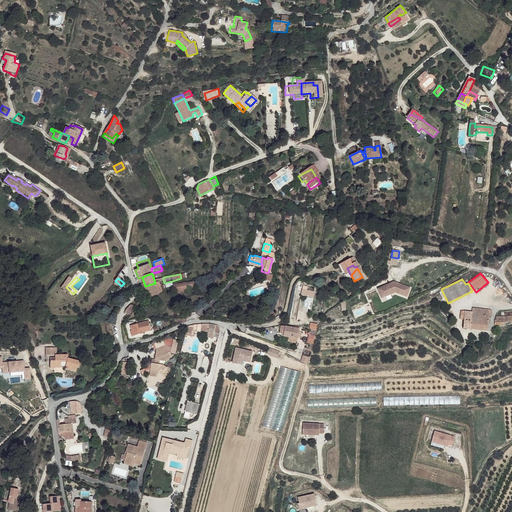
[(186,282),(172,285),(174,295),(183,293),(183,290),(194,287),(193,281),(186,283),(186,282)]
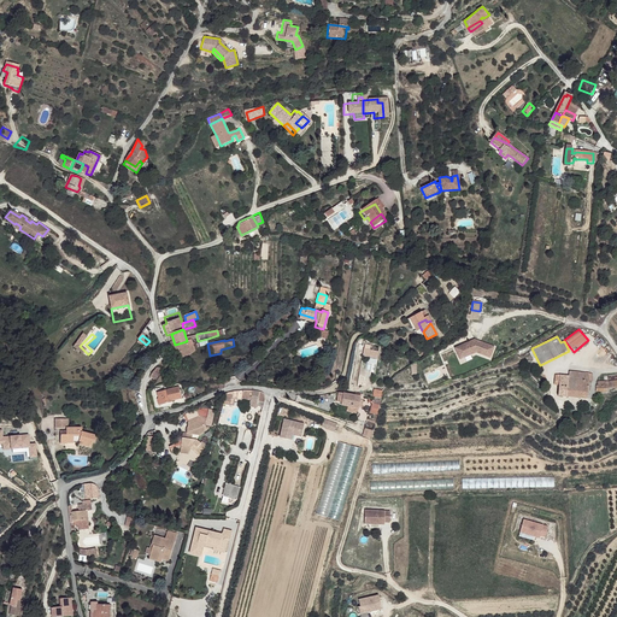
[(474,339),(459,346),(464,357),(476,352),(491,357),(494,346),(482,342),(476,345),(474,339)]
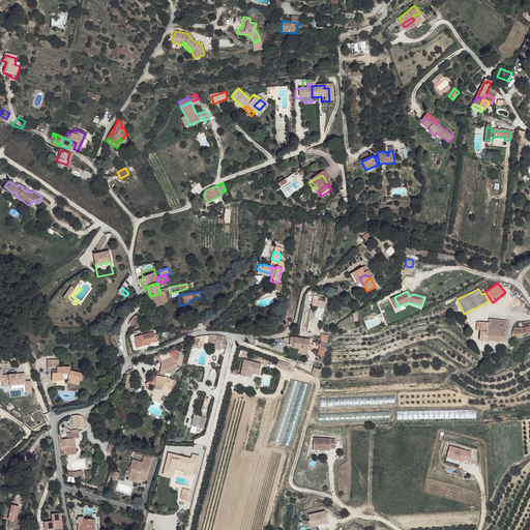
[(160,293),(150,296),(153,307),(164,304),(164,303),(168,301),(166,295),(164,292),(160,293)]
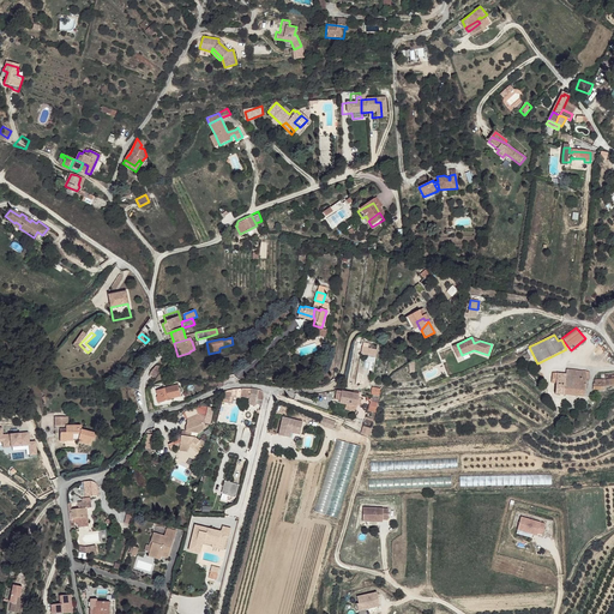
[(140,343),(138,341),(127,353),(131,355),(140,343)]
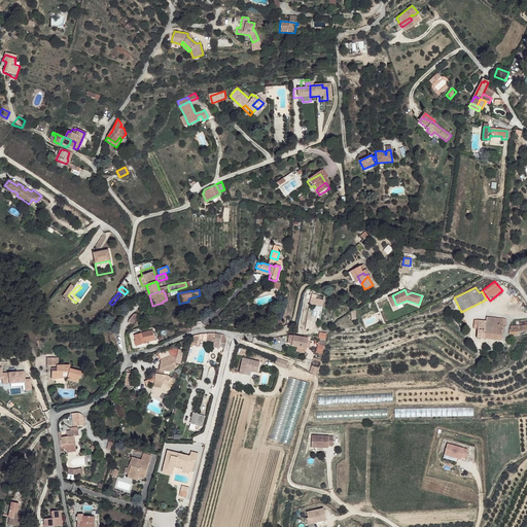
[(134,313),(129,321),(131,323),(131,324),(131,325),(132,324),(138,316),(134,313)]
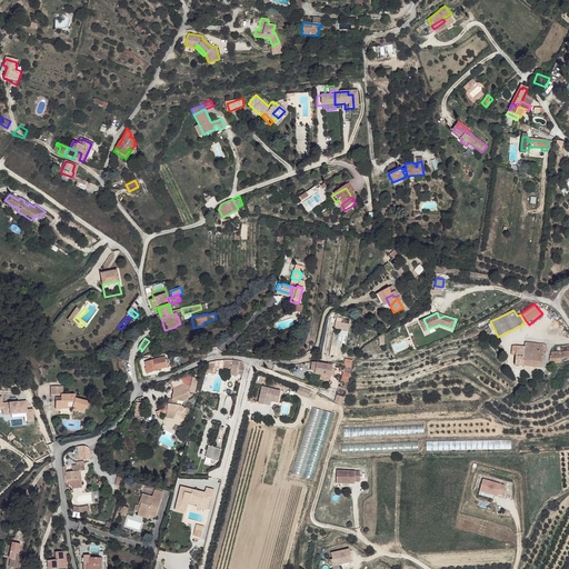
[(516,356),(515,366),(541,368),(542,361),(545,361),(547,346),(545,345),(525,343),(525,347),(523,355),(516,353),(517,347),(512,346),(512,355),(516,356)]
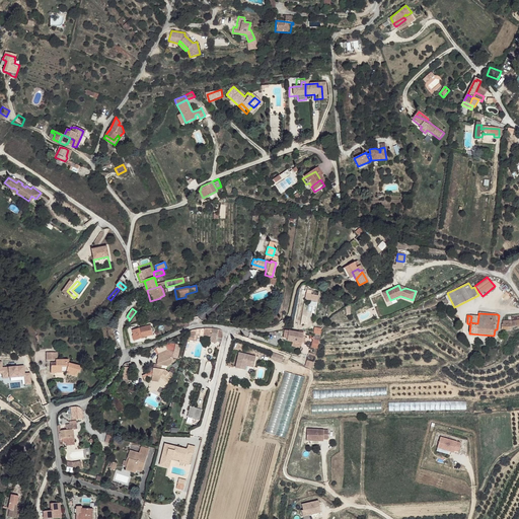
[(150,325),(132,330),(133,335),(132,336),(133,341),(145,338),(144,337),(152,335),(150,325)]
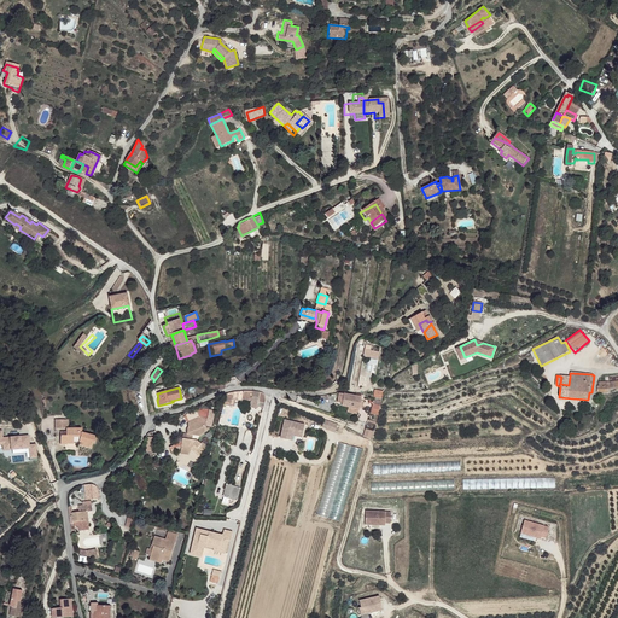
[(245,391),(243,391),(242,398),(251,400),(250,407),(257,409),(258,402),(264,403),(267,396),(267,395),(263,394),(261,392),(254,391),(245,391)]
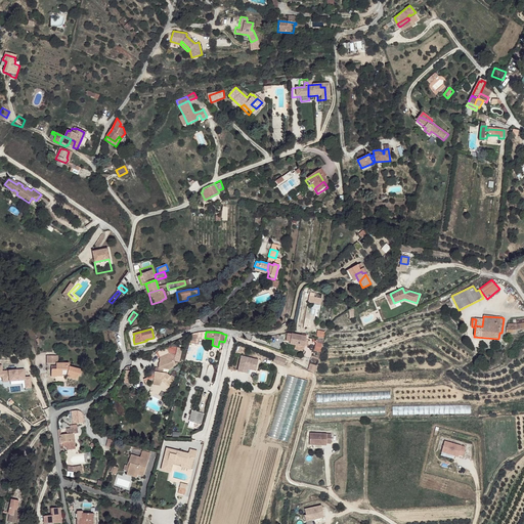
[(290,345),(295,346),(298,337),(288,335),(286,342),(291,343),(290,345)]
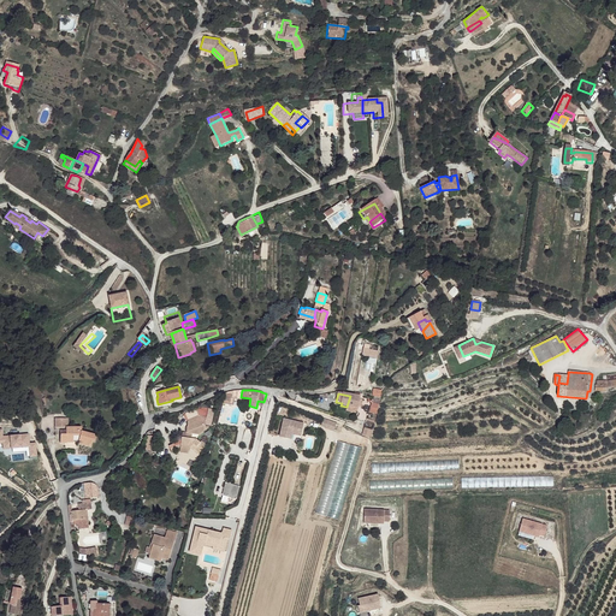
[(350,396),(347,407),(357,408),(359,409),(361,397),(355,396),(350,396)]
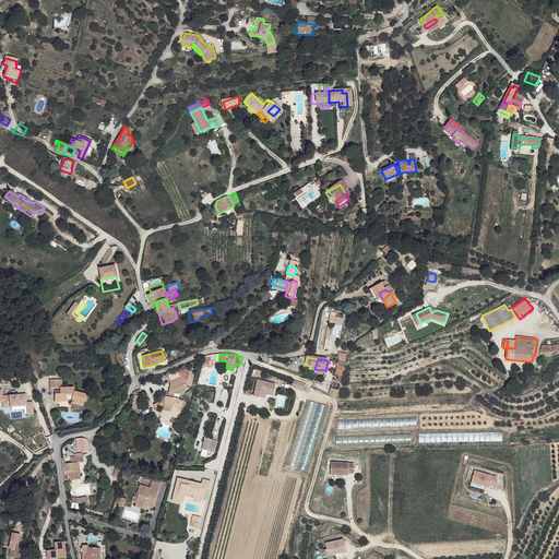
[(324,381),(334,382),(335,373),(328,371),(324,381)]
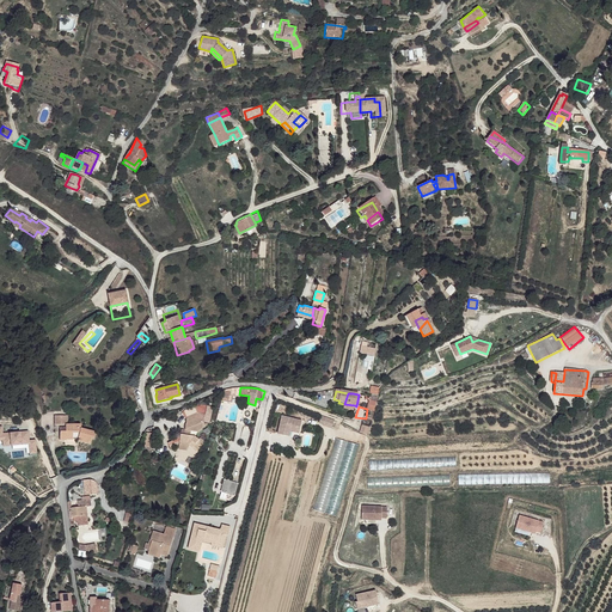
[(282,417),(277,435),(285,438),(287,430),(291,432),(295,433),(299,434),(303,421),(282,417)]
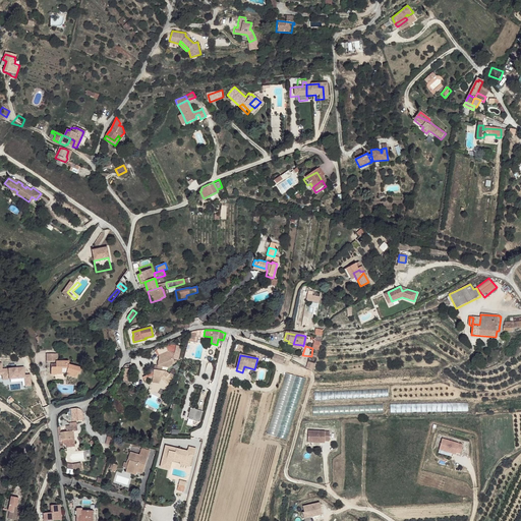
[(56,366),(51,366),(51,373),(56,373),(56,372),(62,372),(62,370),(67,370),(66,374),(76,377),(78,372),(80,372),(81,367),(69,364),(69,360),(56,360),(56,366)]
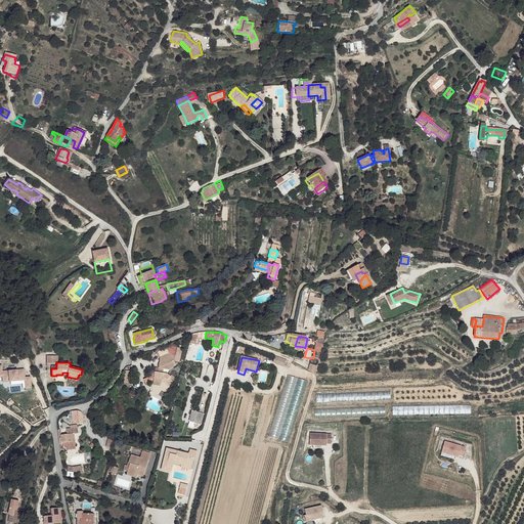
[(25,377),(24,369),(2,370),(2,365),(0,364),(0,378),(1,378),(2,384),(20,383),(22,390),(31,390),(31,377),(25,377)]
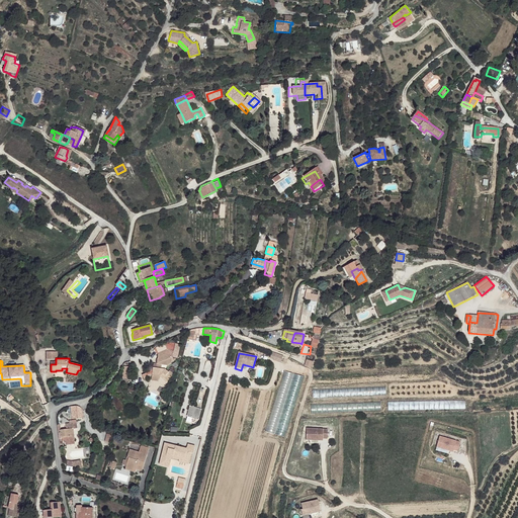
[(149,365),(150,374),(156,373),(161,372),(164,369),(162,362),(150,364),(149,365)]
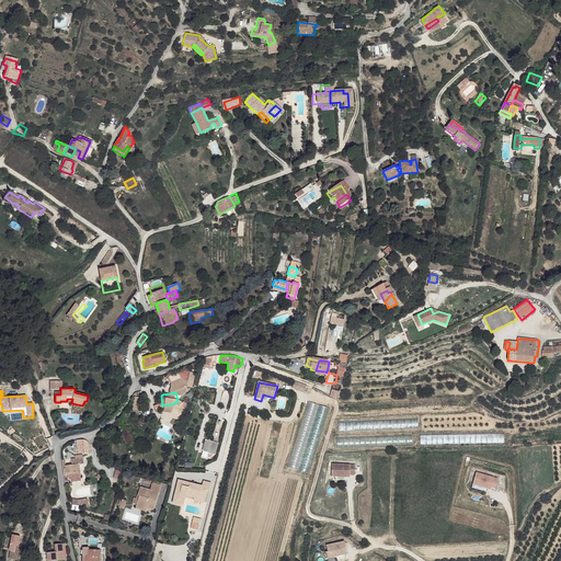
[(160,407),(162,418),(170,416),(170,418),(174,419),(175,416),(181,419),(183,410),(178,408),(178,409),(173,408),(169,409),(169,404),(162,405),(160,407)]
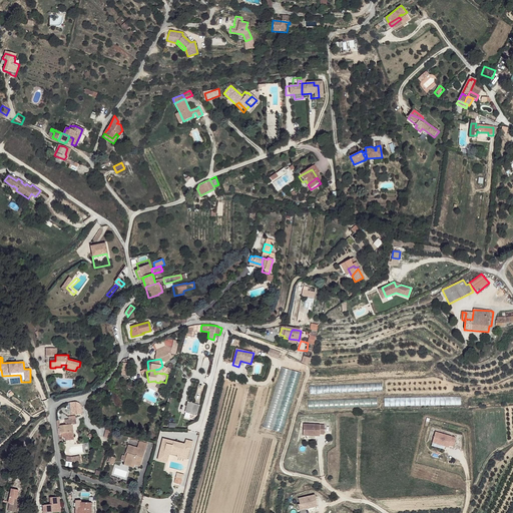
[(69,415),(81,414),(81,402),(68,403),(69,415)]
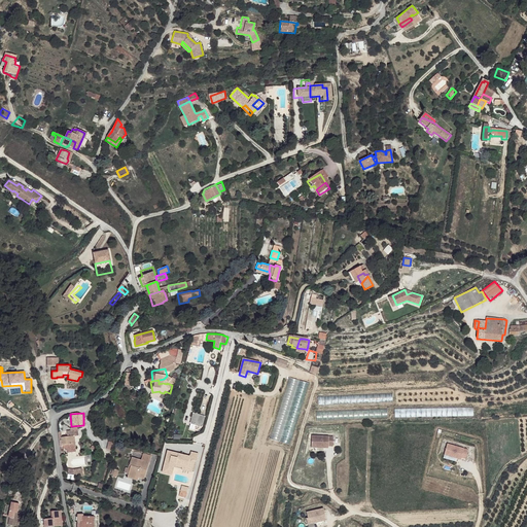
[(192,413),(188,429),(194,430),(195,425),(203,427),(205,416),(192,413)]
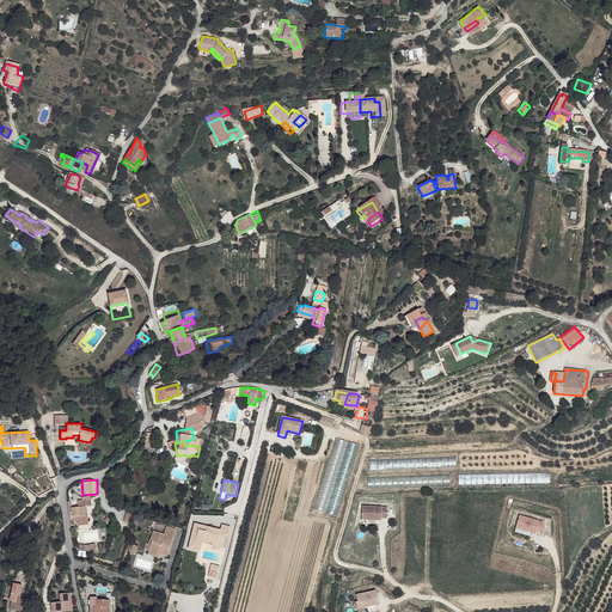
[(84,506),(73,507),(74,521),(78,521),(89,520),(87,506),(84,506)]
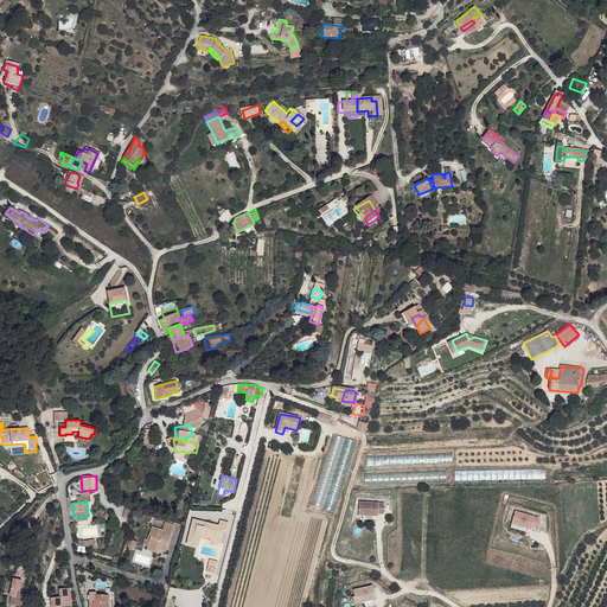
[(384,503),(360,502),(359,515),(375,515),(379,515),(379,513),(384,513),(384,503)]
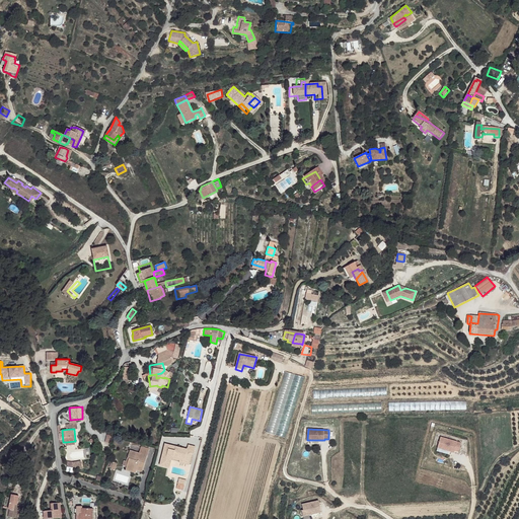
[(458,454),(461,443),(440,437),(437,449),(458,454)]
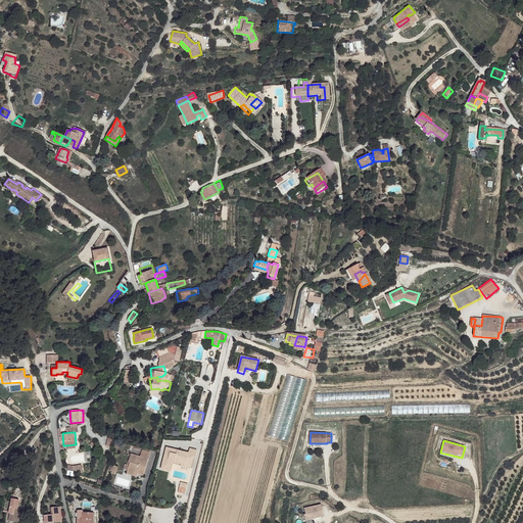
[(167,445),(167,446),(195,454),(196,448),(190,447),(189,450),(167,445)]
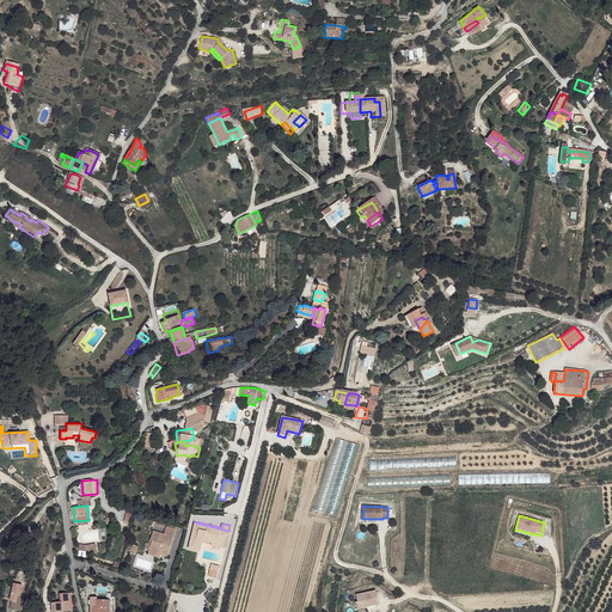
[(195,522),(188,546),(200,550),(202,539),(203,537),(213,539),(214,538),(225,540),(226,533),(230,534),(232,526),(230,525),(228,531),(195,522)]
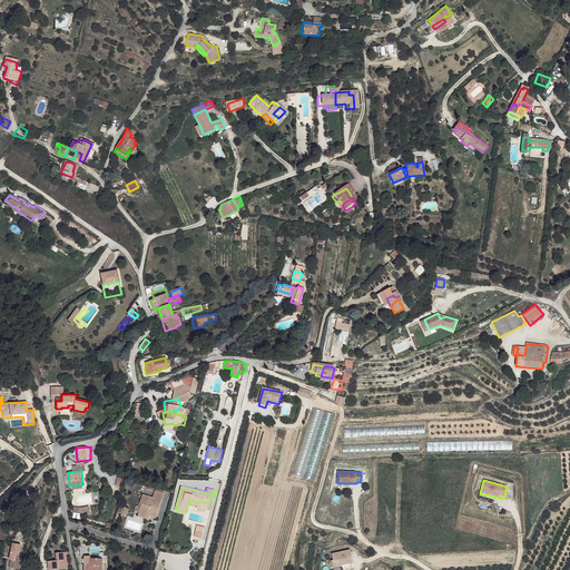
[(140,508),(139,514),(150,518),(151,514),(154,514),(160,517),(166,499),(165,498),(166,491),(157,489),(155,497),(144,494),(139,508),(140,508)]
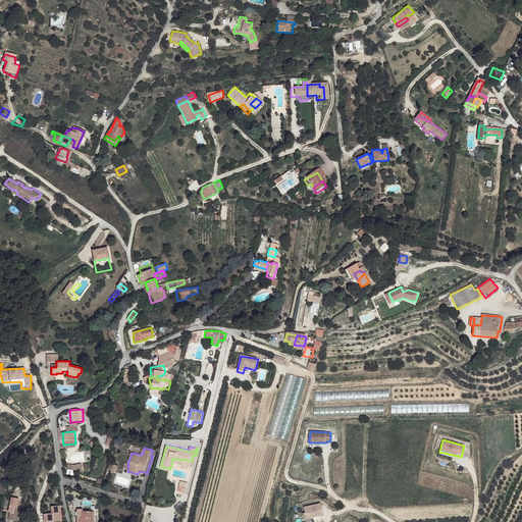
[(9,509),(7,518),(14,519),(18,507),(13,505),(11,510),(9,509)]
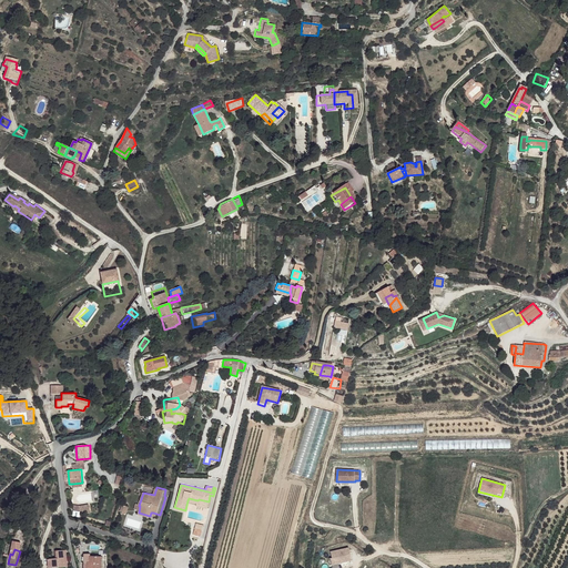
[(332,566),(352,563),(350,549),(330,553),(332,566)]
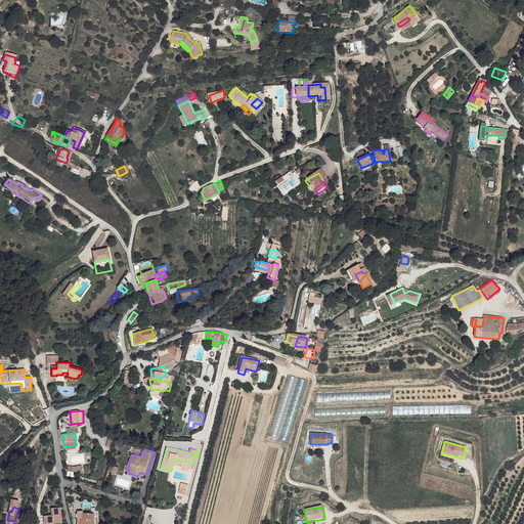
[(54,521),(54,523),(61,523),(60,508),(53,508),(52,515),(52,520),(52,521),(53,521),(54,521)]
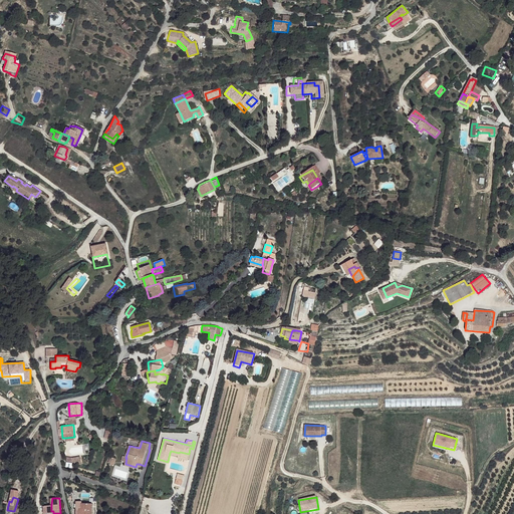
[(77,511),(76,513),(93,513),(94,507),(84,505),(84,503),(80,503),(78,511),(77,511)]
